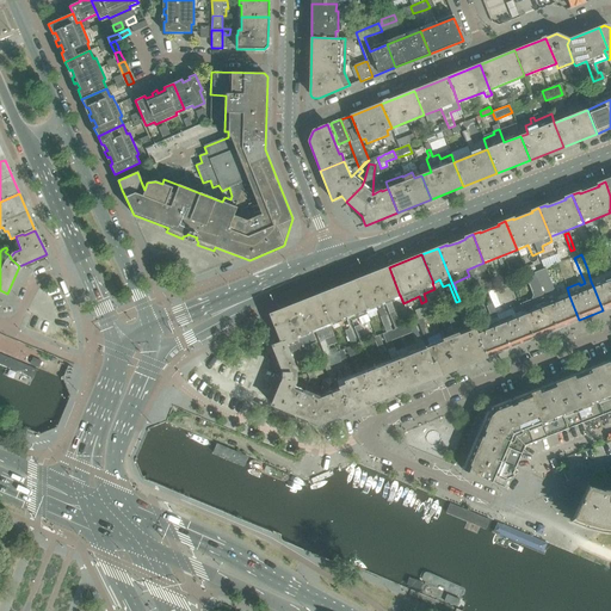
[(599,278),(593,266),(590,267),(587,269),(591,282),(599,278)]
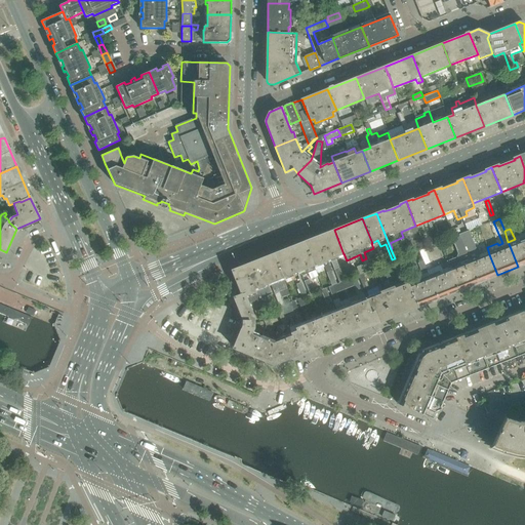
[(334,257),(344,254),(334,230),(304,242),(314,266),(322,263),(326,273),(331,271),(327,260),(330,259),(334,270),(339,268),(334,257)]
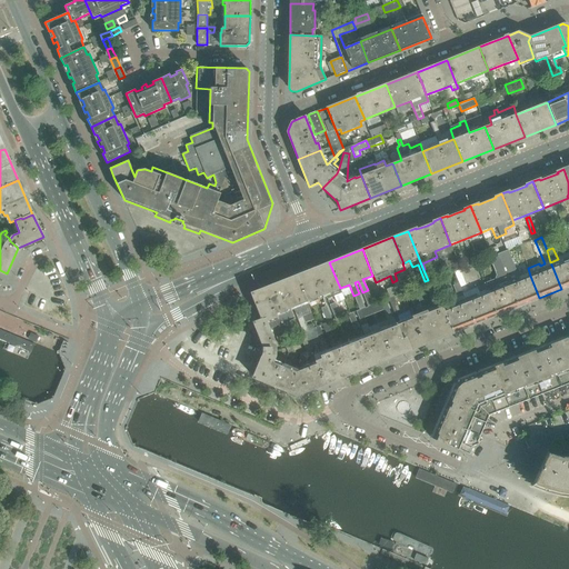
[(539,298),(530,276),(517,281),(506,251),(497,255),(517,307),(539,298)]
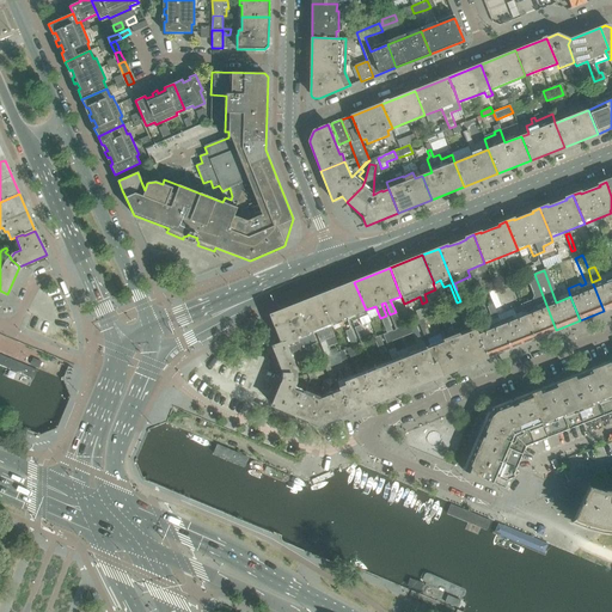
[(556,330),(534,274),(531,276),(540,300),(521,307),(534,338),(556,330)]
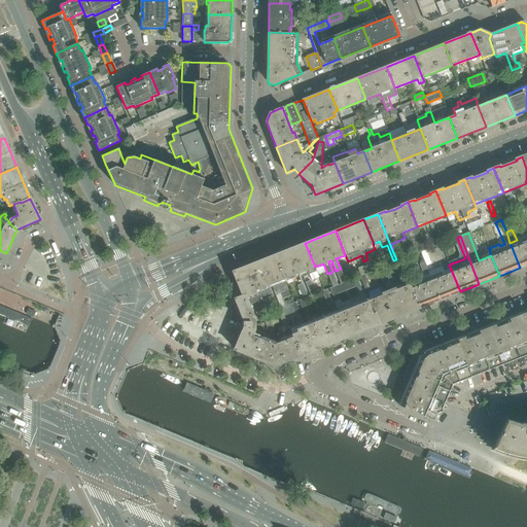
[(526,265),(526,241),(512,247),(520,268),(526,265)]
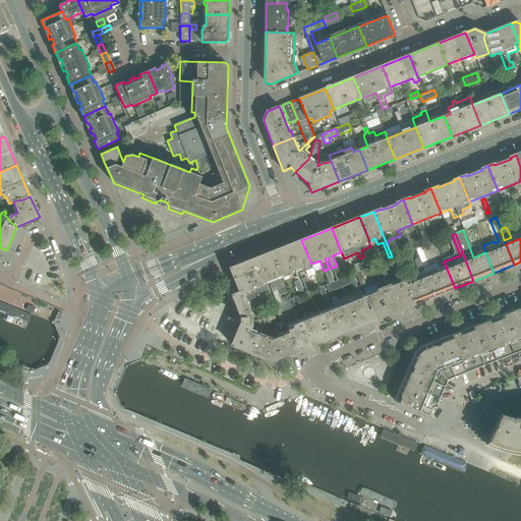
[(311,264),(301,240),(272,251),(281,276),(297,270),(299,274),(305,272),(308,278),(315,275),(311,264)]
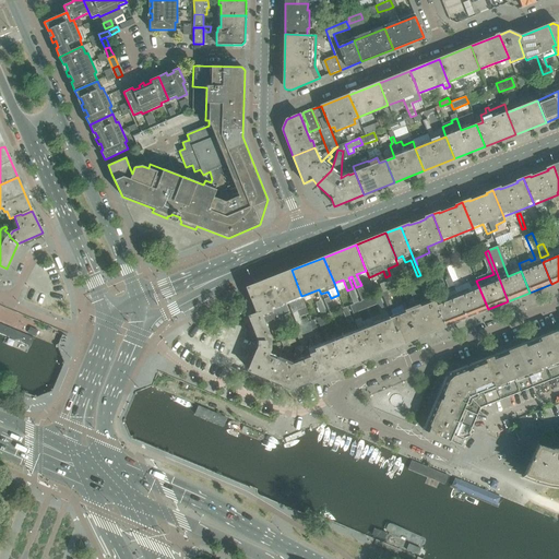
[(442,270),(438,259),(432,261),(433,263),(437,272),(442,270)]
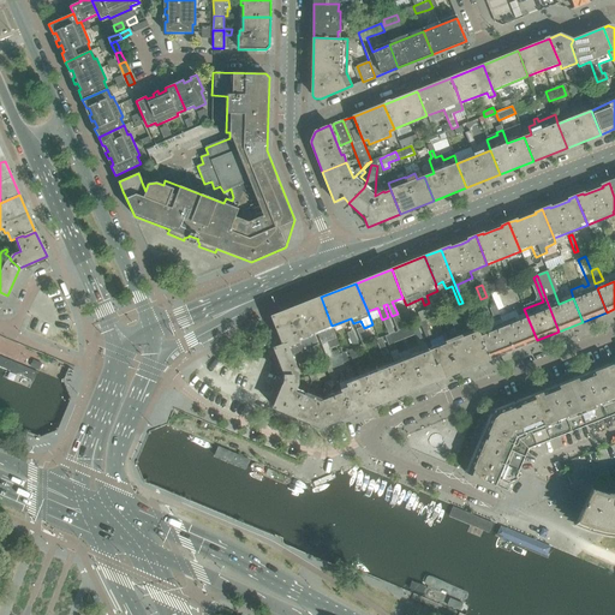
[(332,326),(321,297),(272,317),(276,329),(291,323),(297,339),(332,326)]
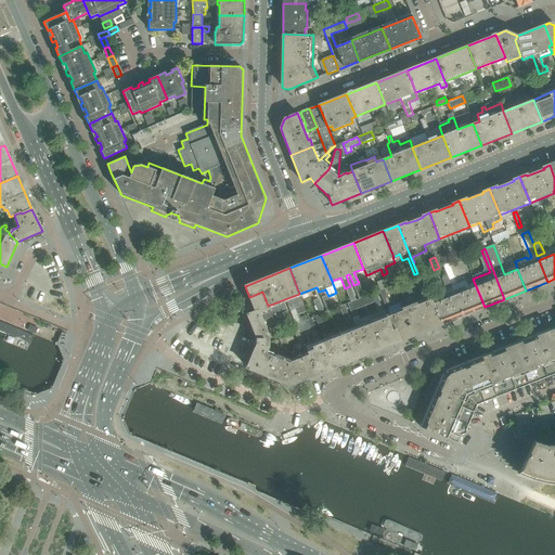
[(433,276),(430,271),(422,274),(425,280),(433,276)]
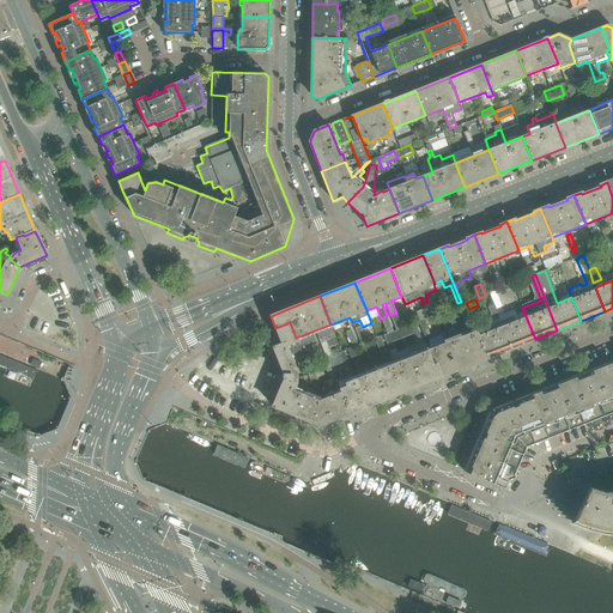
[(535,339),(522,308),(522,307),(514,310),(517,319),(502,325),(511,349),(535,339)]
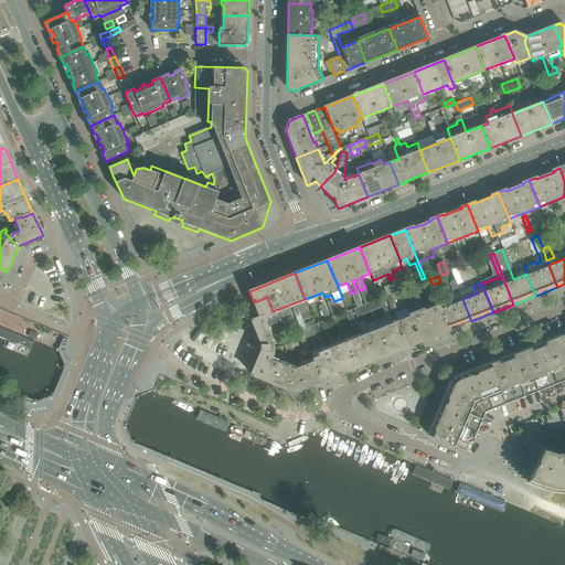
[(395,292),(392,284),(383,287),(386,296),(391,295),(395,292)]
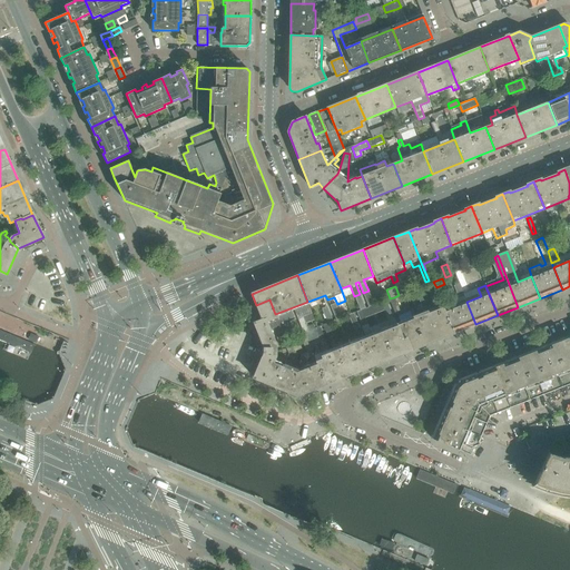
[(453,333),(444,311),(443,308),(429,314),(426,307),(423,301),(420,291),(415,292),(420,302),(422,308),(416,311),(420,317),(414,320),(423,345),(453,333)]
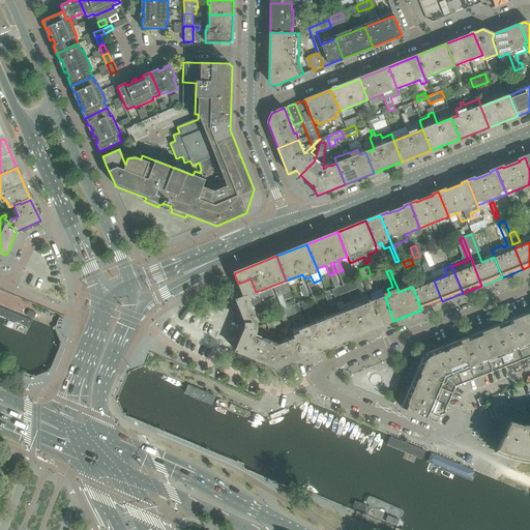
[(257,321),(248,299),(258,296),(256,292),(251,278),(238,284),(244,297),(236,300),(246,326),(236,351),(255,359),(259,349),(260,350),(265,337),(266,335),(257,331),(257,321)]
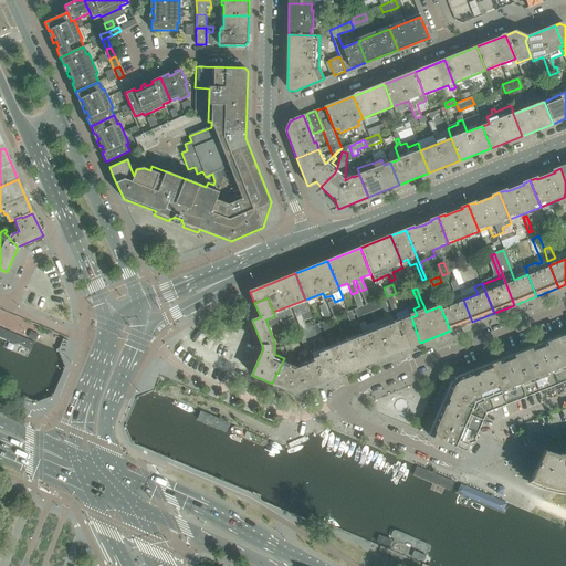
[(472,322),(463,300),(441,308),(450,331),(472,322)]
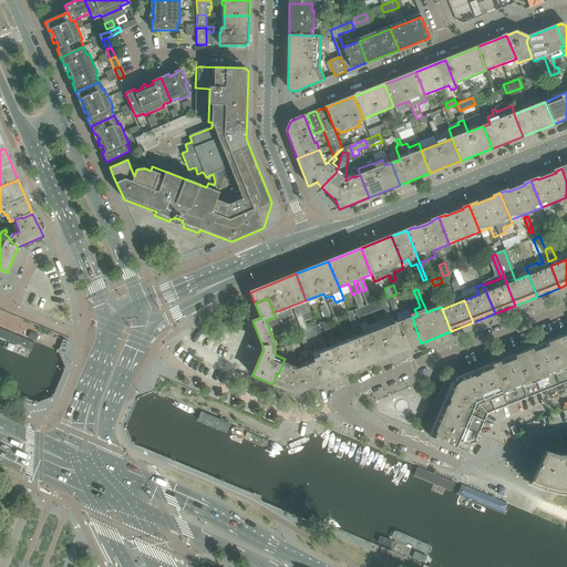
[(421,343),(412,318),(380,331),(390,356),(421,343)]
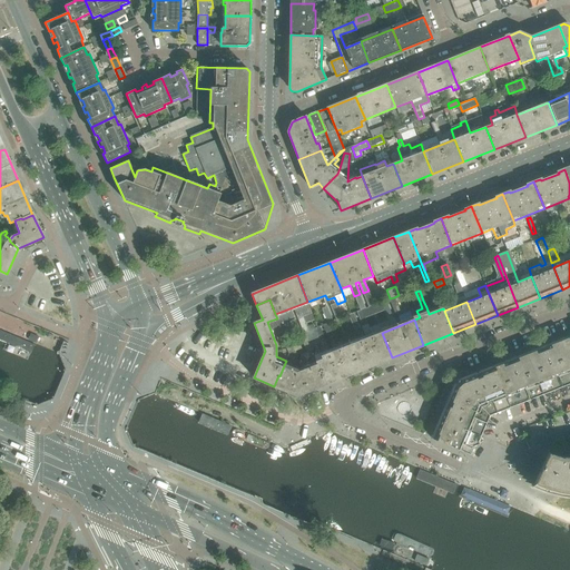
[(31,354),(35,346),(0,331),(0,346),(9,351),(12,346),(31,354)]
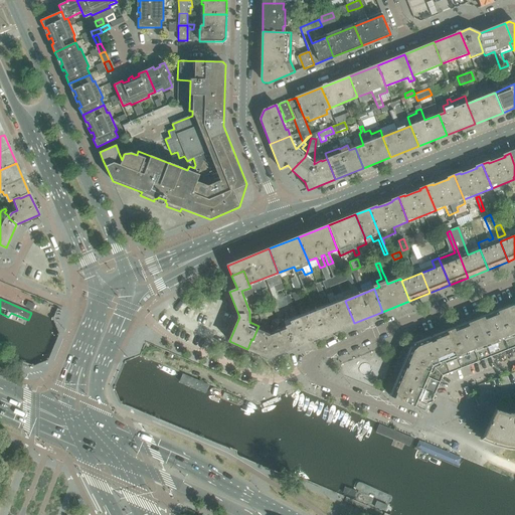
[(354,323),(345,301),(316,312),(325,335),(354,323)]
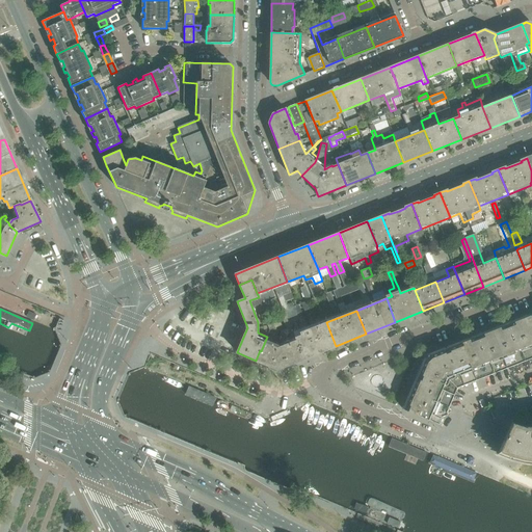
[(531,312),(522,317),(531,344),(531,312)]
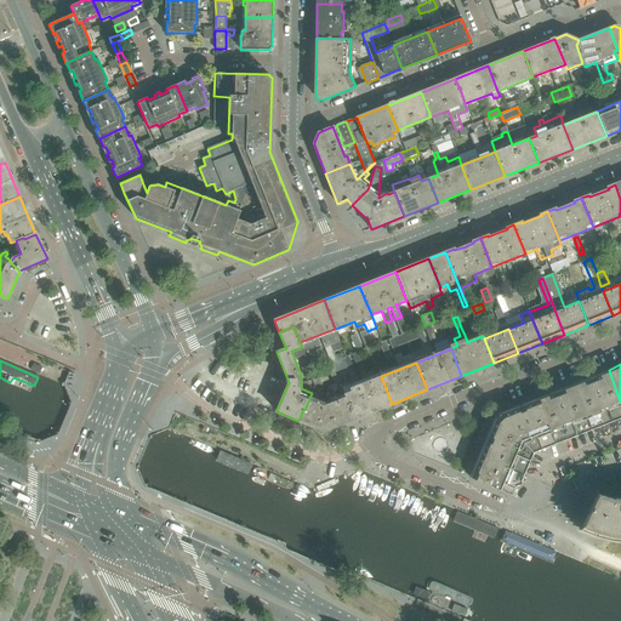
[(575,383),(574,383),(586,416),(592,431),(602,426),(611,422),(620,417),(620,402),(609,370),(594,375),(587,379),(575,383)]
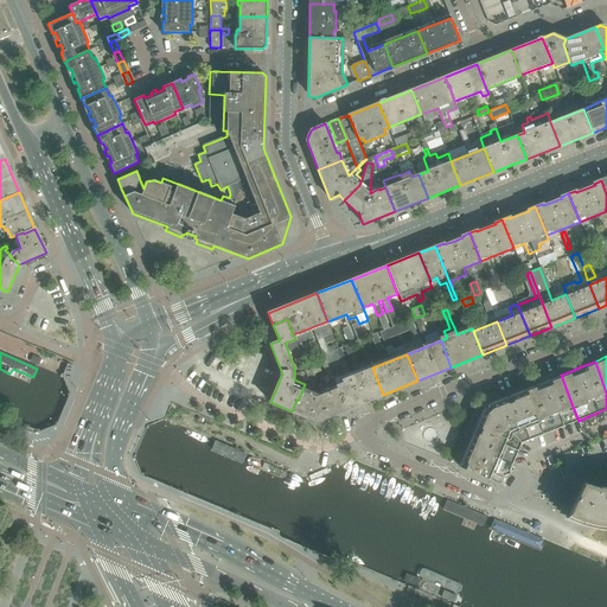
[(383,395),(372,368),(342,379),(342,383),(336,385),(337,389),(345,409),(383,395)]
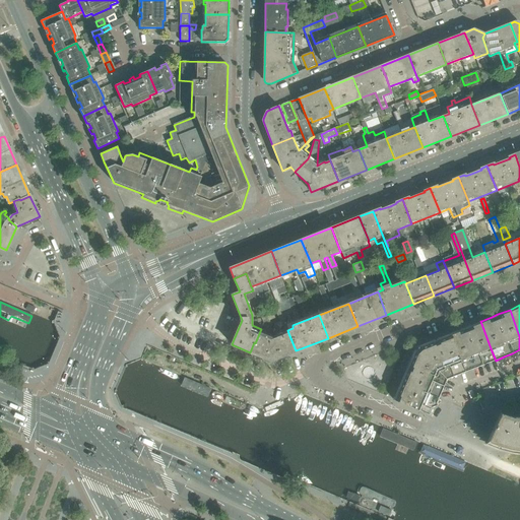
[(288,329),(284,320),(279,321),(279,322),(274,324),(273,329),(276,329),(278,333),(288,329)]
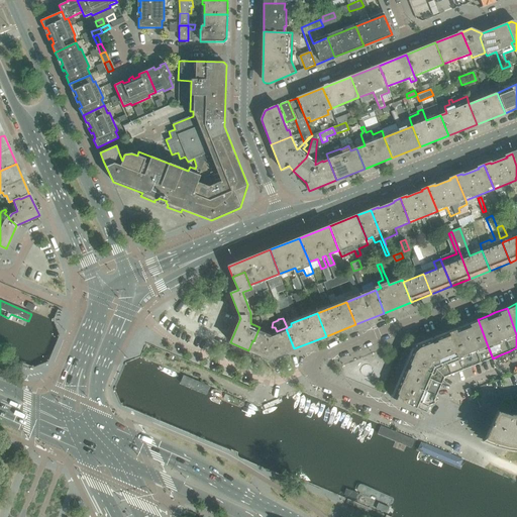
[(459,326),(448,331),(459,357),(464,370),(473,367),(481,363),(493,358),(488,346),(478,319),(466,324),(459,326)]
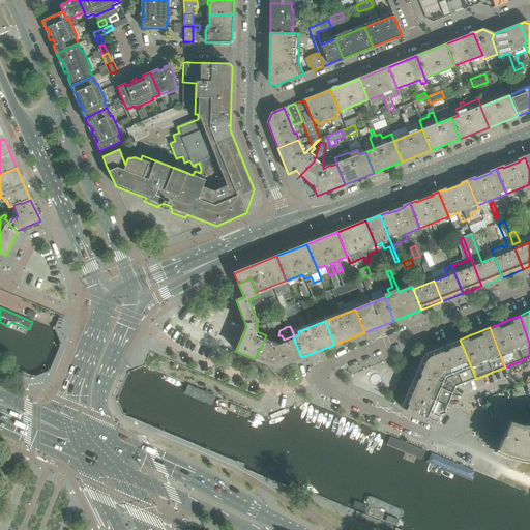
[(301,357),(294,340),(281,345),(281,347),(280,348),(280,349),(274,347),(275,343),(265,337),(260,350),(259,349),(255,359),(275,367),(301,357)]
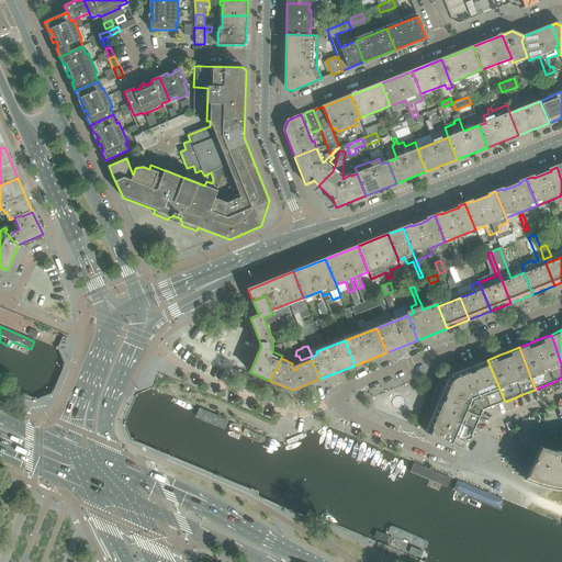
[(460,371),(449,375),(471,397),(483,411),(505,402),(499,389),(487,360),(473,366),(468,368),(460,371)]
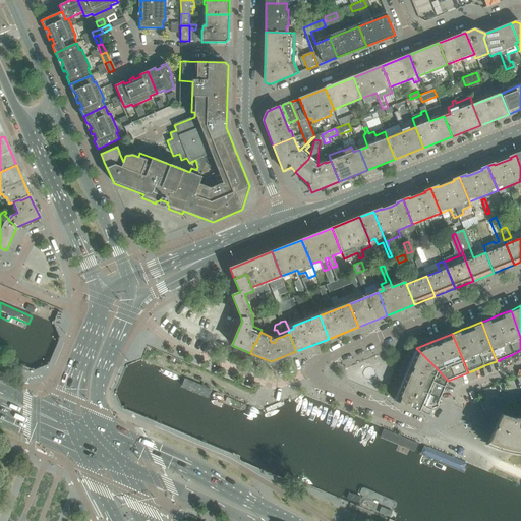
[(406,371),(401,383),(426,395),(439,401),(440,399),(448,381),(437,368),(416,348),(408,365),(406,371)]
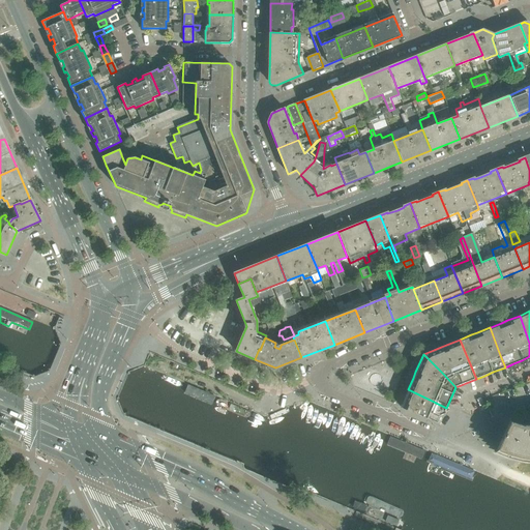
[(214,398),(186,385),(183,394),(211,406),(214,398)]
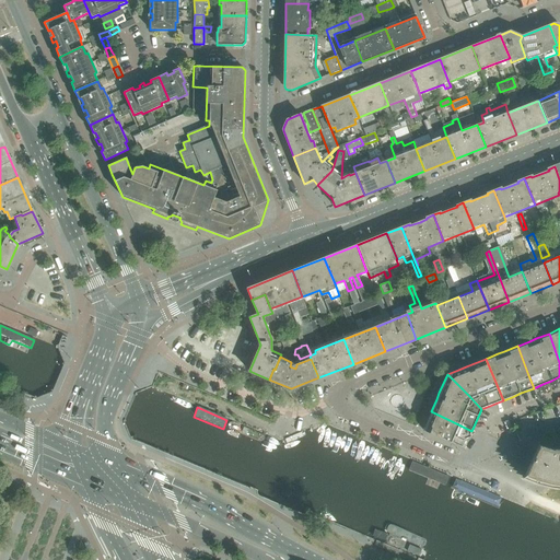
[(426,426),(423,430),(424,431),(435,435),(440,438),(451,442),(462,447),(462,446),(465,439),(471,436),(470,434),(471,432),(471,431),(458,424),(431,411),(426,424),(426,426)]
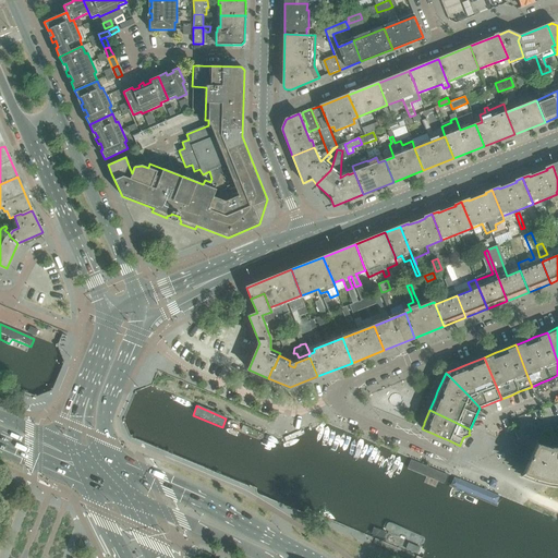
[(557,446),(550,445),(550,447),(537,444),(523,473),(536,477),(549,481),(557,482),(557,446)]
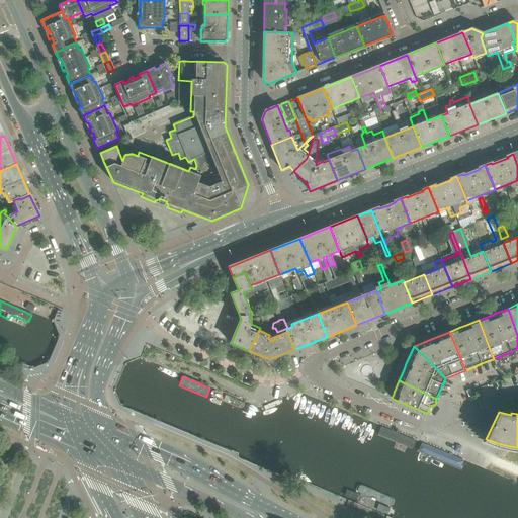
[(411,449),(414,440),(379,426),(376,435),(411,449)]
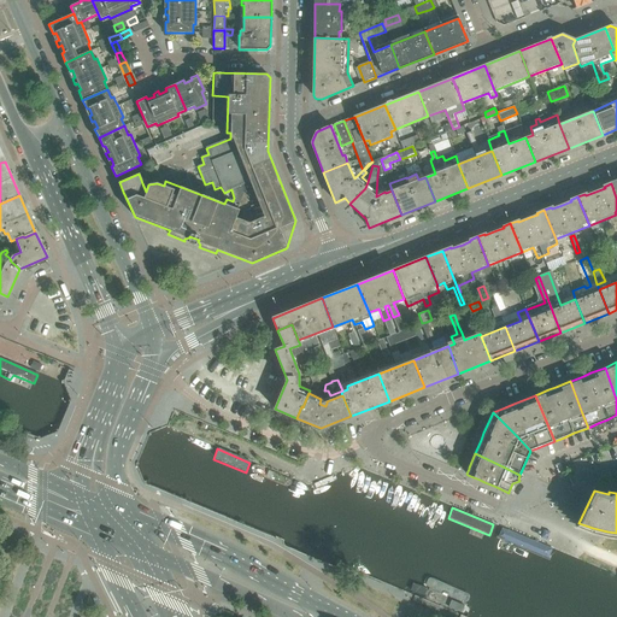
[(548,560),(553,550),(500,528),(497,539),(548,560)]
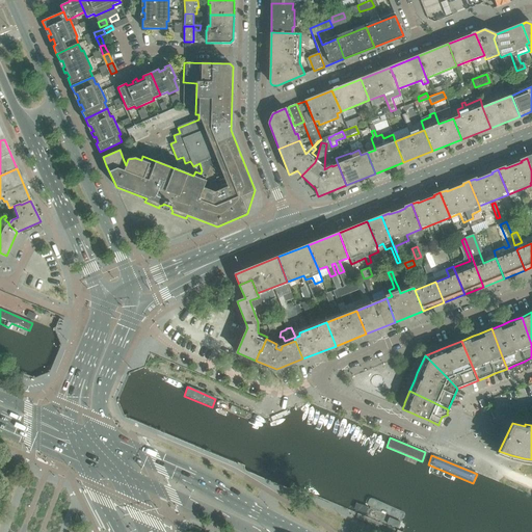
[(368,499),(365,506),(358,503),(355,512),(401,531),(402,531),(406,523),(403,522),(405,515),(404,512),(372,499),(368,499)]
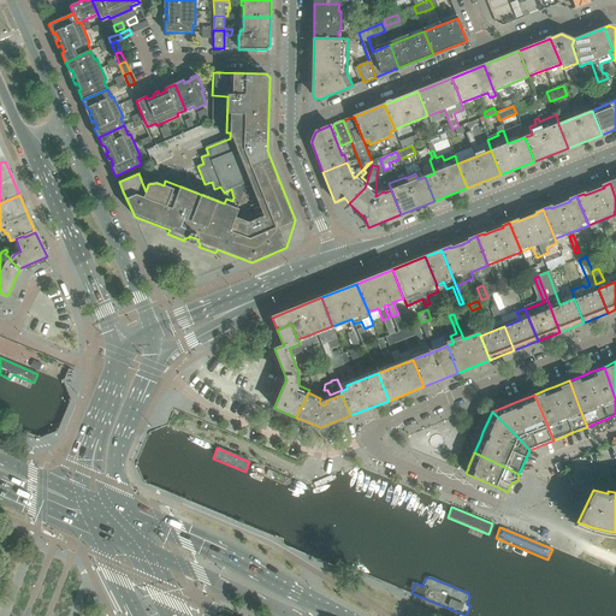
[(475,600),(468,615),(520,615),(508,610),(507,612),(475,600)]
